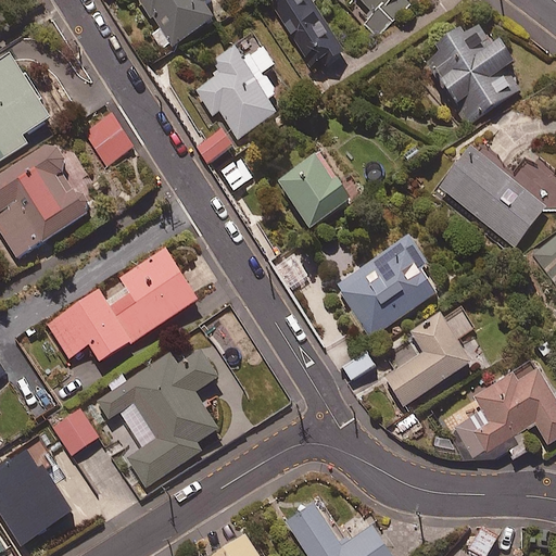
[(227,9),(220,0),(138,0),(159,28),(151,34),(165,53),(227,9)]
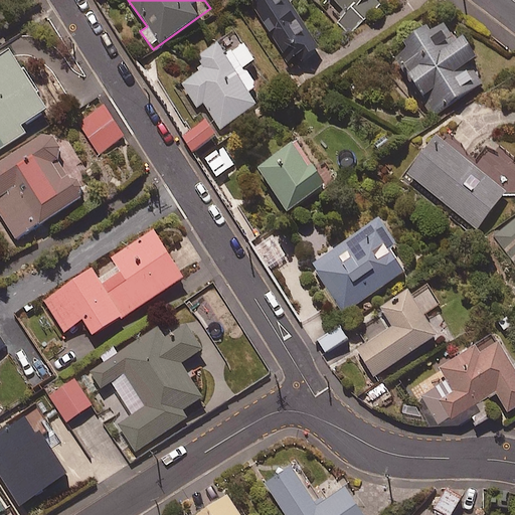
[(317,47),(288,0),(254,0),(250,3),(289,65),(317,47)]
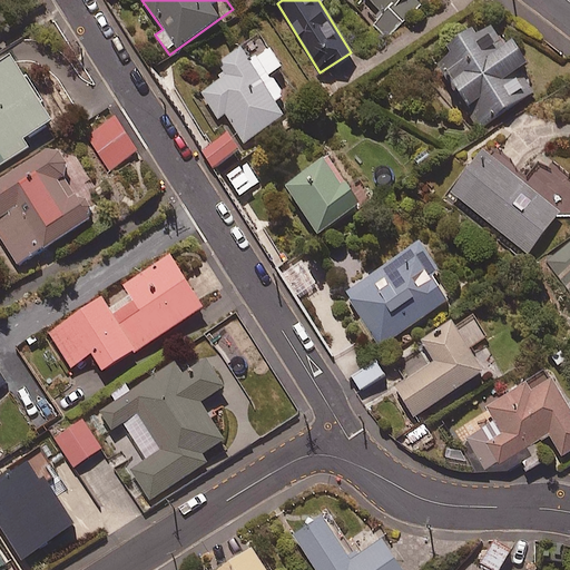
[(360,0),(354,6),(386,39),(421,5),(416,0),(360,0)]
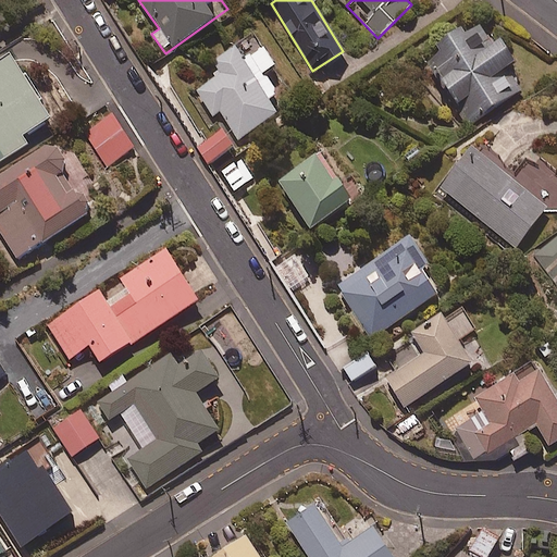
[(468,126),(521,89),(507,67),(512,63),(497,41),(491,46),(477,25),(465,34),(458,25),(432,42),(438,52),(424,62),(468,126)]
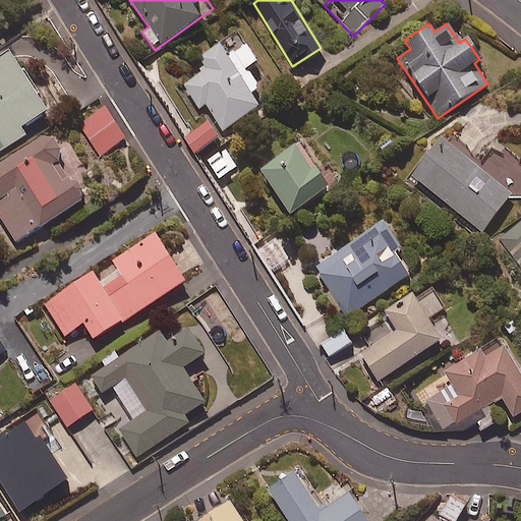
[(262,57),(240,27),(203,54),(211,65),(183,84),(199,108),(206,104),(216,116),(186,137),(196,151),(262,103),(254,93),(265,84),(250,66),(262,57)]
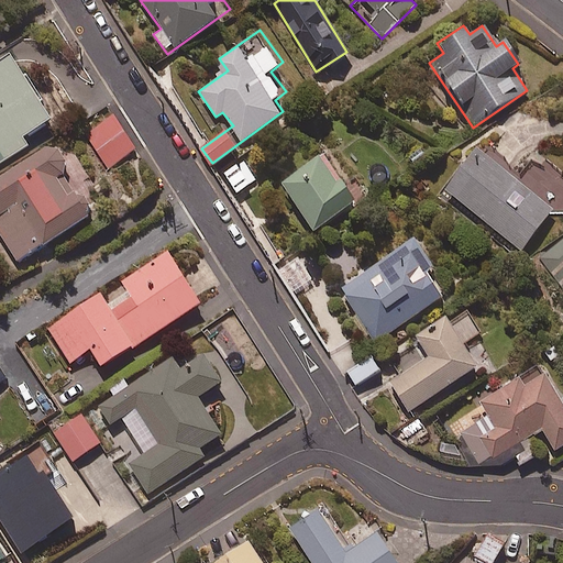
[(55,118),(14,53),(0,62),(0,164),(31,145),(25,136),(55,118)]
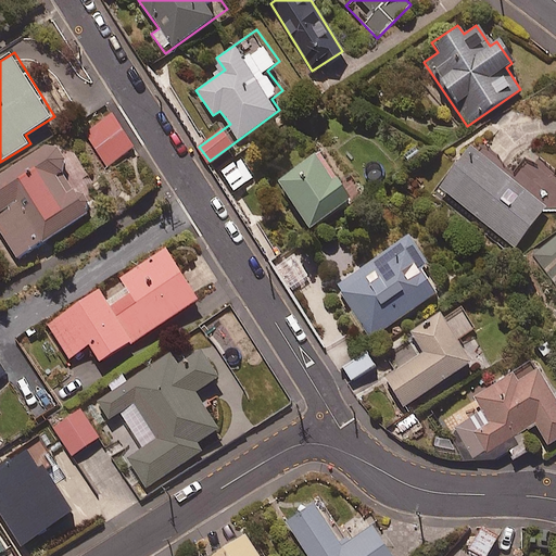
[(136,147),(111,110),(84,129),(108,165),(136,147)]
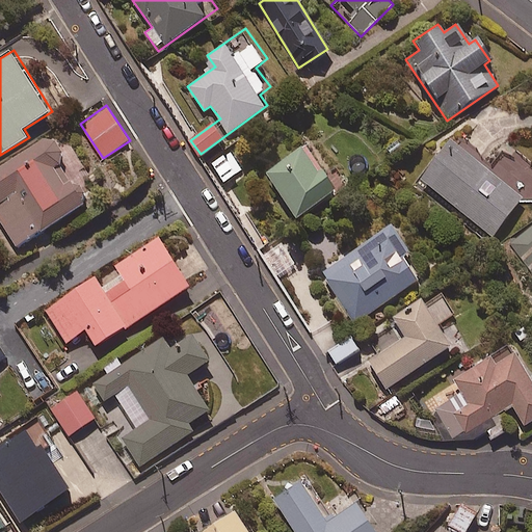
[(47,139),(0,167),(0,215),(19,246),(87,205),(61,163),(63,161),(64,159),(65,157),(65,154),(65,152),(64,150),(64,147),(62,144),(61,142),(59,141),(57,140),(54,139),(52,139),(49,139),(47,139)]
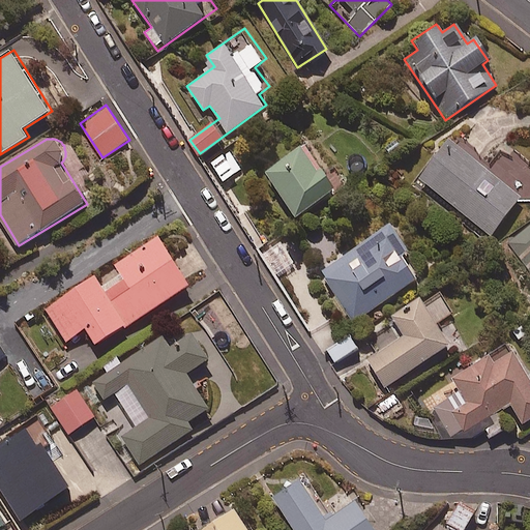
[(521,198),(448,139),(416,178),(489,237),(521,198)]
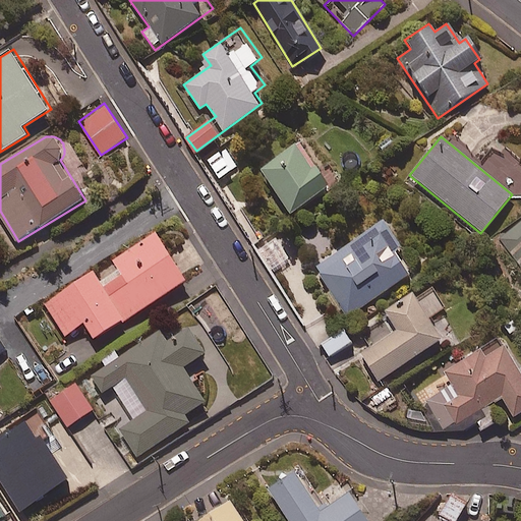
[(334,183),(303,140),(263,169),(293,213),(334,183)]
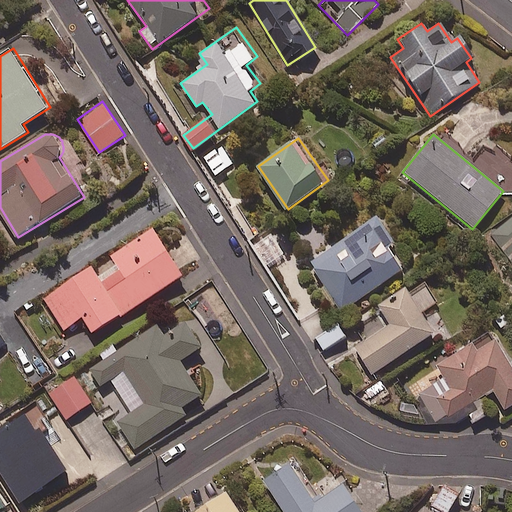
[(392,243),(374,217),(308,264),(342,312),(401,270),(386,248),(392,243)]
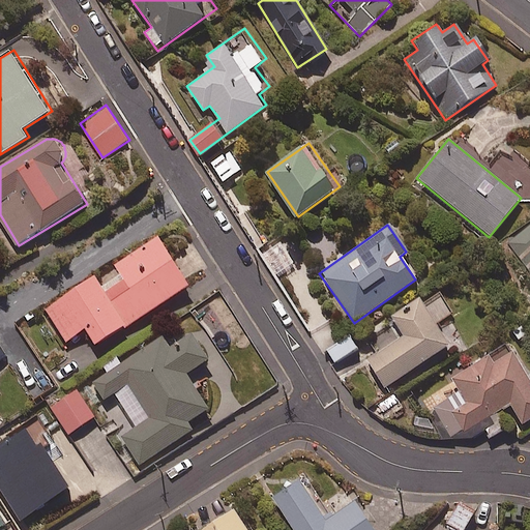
[(529,226),(510,240),(529,269),(529,226)]
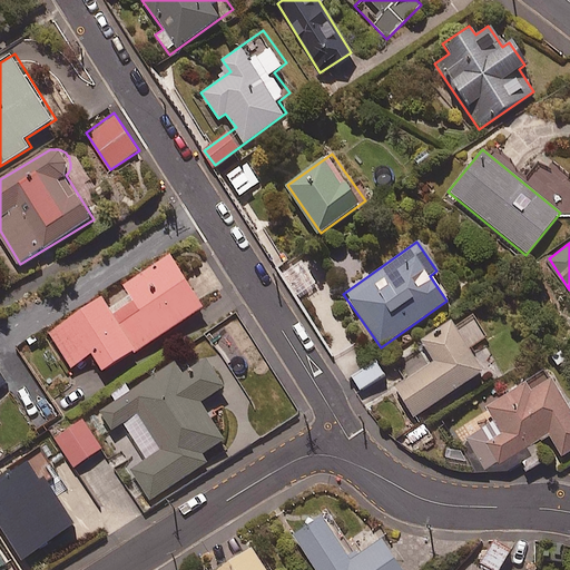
[(207,306),(174,253),(49,331),(71,367),(95,353),(105,370),(207,306)]
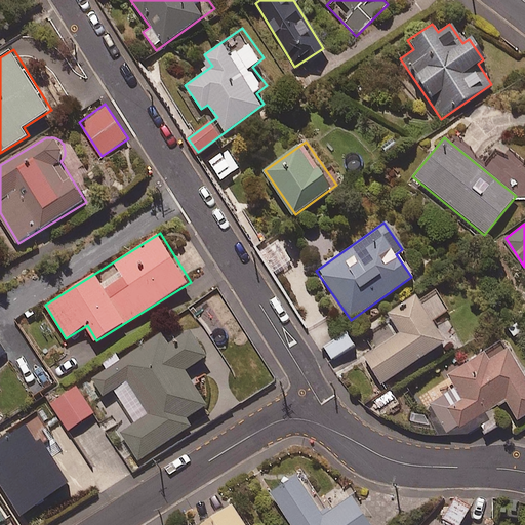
[(380,385),(444,342),(430,321),(449,309),(432,283),(385,315),(397,333),(362,357),(380,385)]
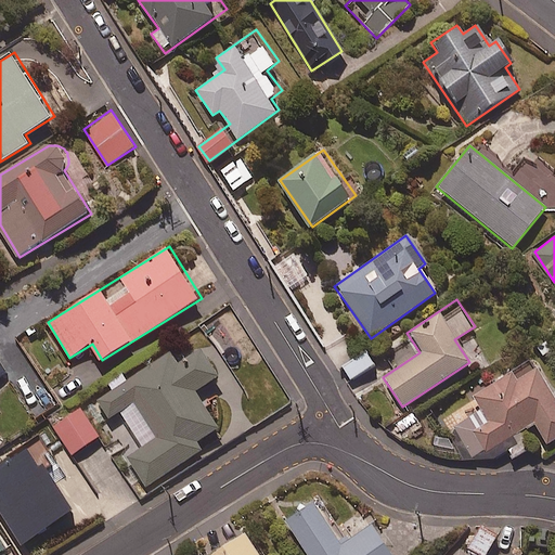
[(217,366),(205,347),(181,363),(173,351),(129,381),(124,374),(112,382),(116,388),(97,401),(107,420),(121,410),(142,442),(126,453),(143,480),(147,486),(177,467),(204,449),(199,441),(221,426),(197,390),(222,374),(217,366)]
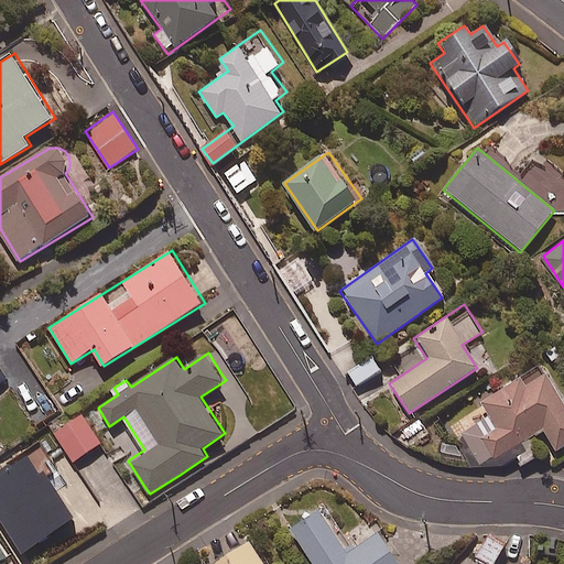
[(563,408),(538,366),(522,376),(479,402),(489,416),(459,435),(479,466),(501,466),(519,455),(514,447),(541,431),(555,453),(563,446),(563,408)]
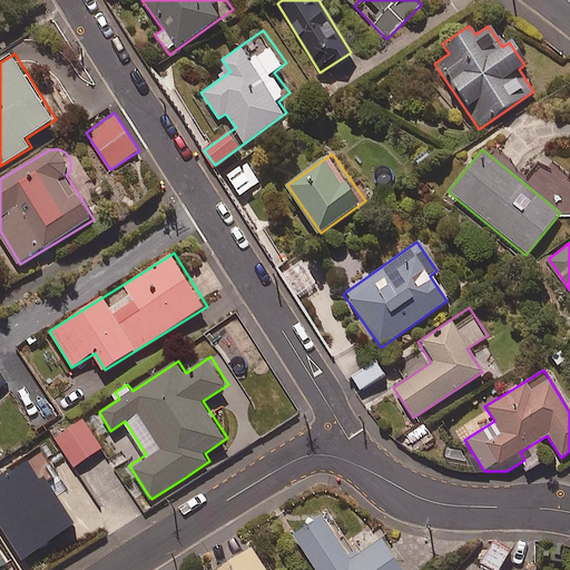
[(104,446),(85,419),(56,439),(75,467),(104,446)]
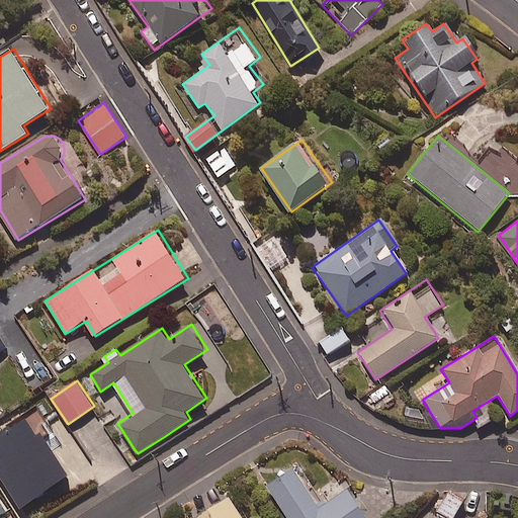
[(56,437),(38,410),(0,434),(0,475),(21,508),(74,473),(52,440),(56,437)]
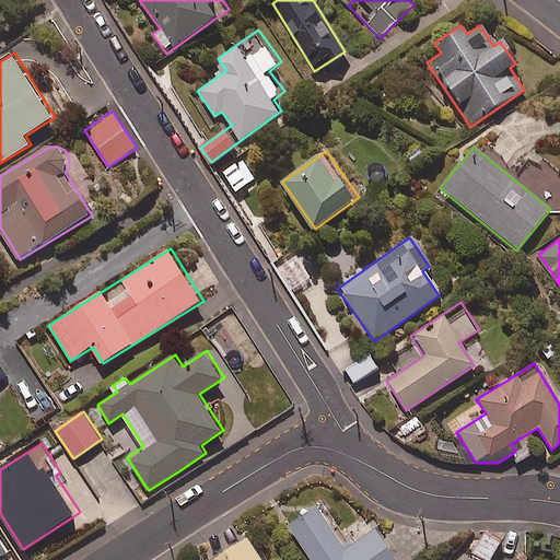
[(347,547),(321,506),(290,526),(312,559),(400,559),(371,514),(348,528),(357,540),(347,547)]
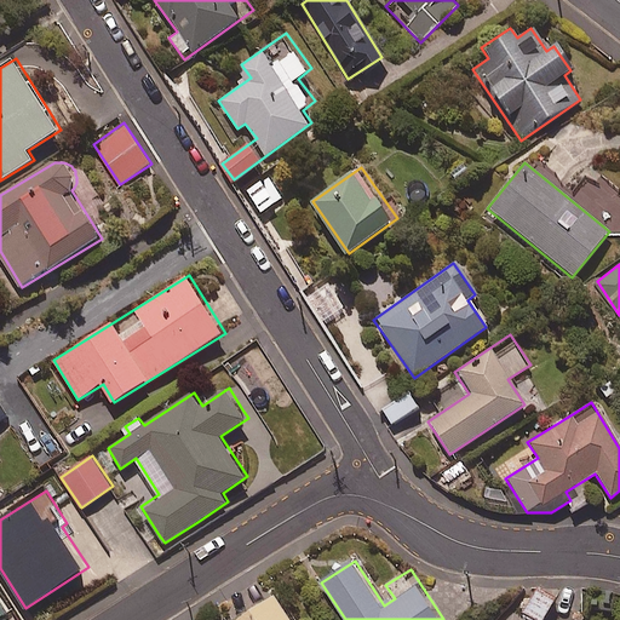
[(544,619),(557,600),(539,589),(522,614),(530,619),(544,619)]
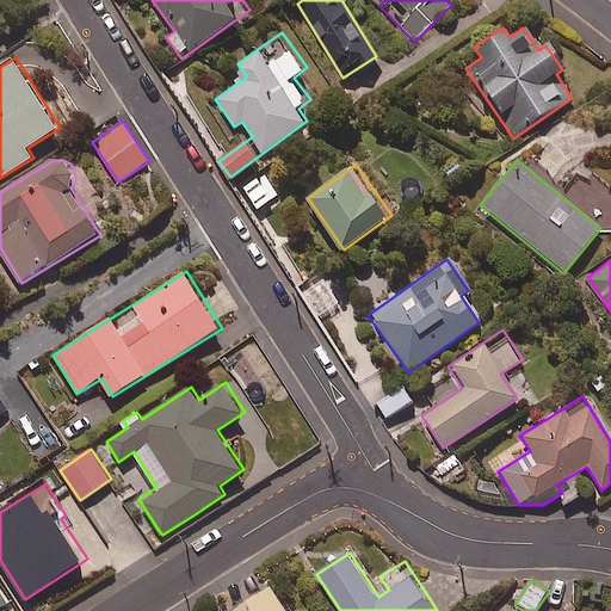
[(292,610),(273,585),(236,610),(292,610)]
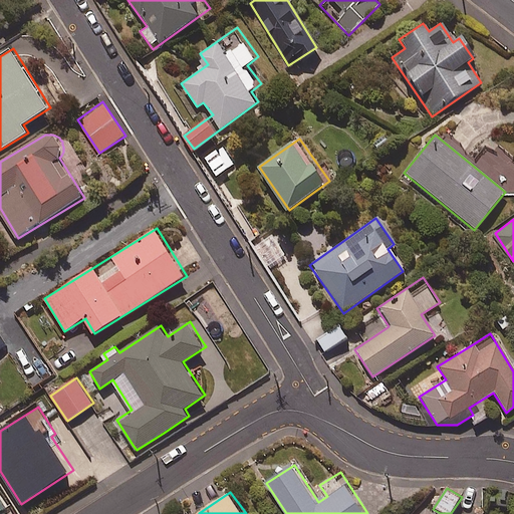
[(433,513),(425,505),(416,513),(433,513)]
